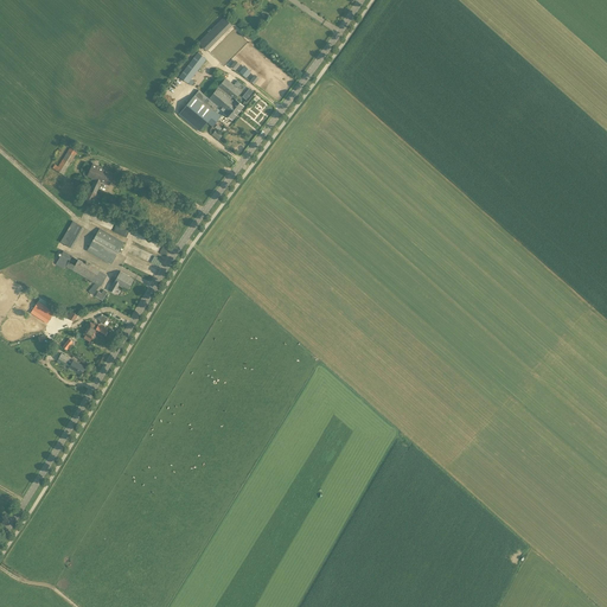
[(209,48),(231,25),(224,17),(200,39),(209,48)]
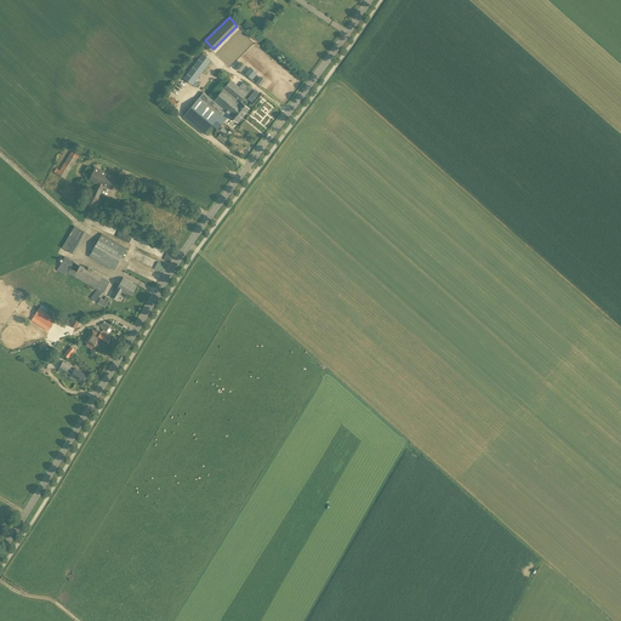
[(201,51),(199,55),(200,56),(183,78),(193,85),(211,61),(203,55),(204,53),(201,51)]
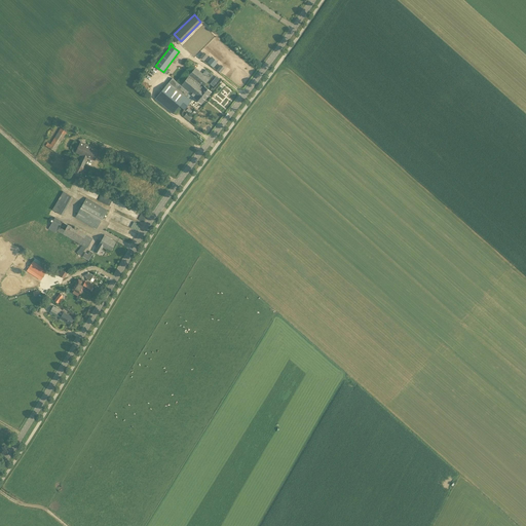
[(203,61),(209,55),(204,51),(200,58),(203,61)]
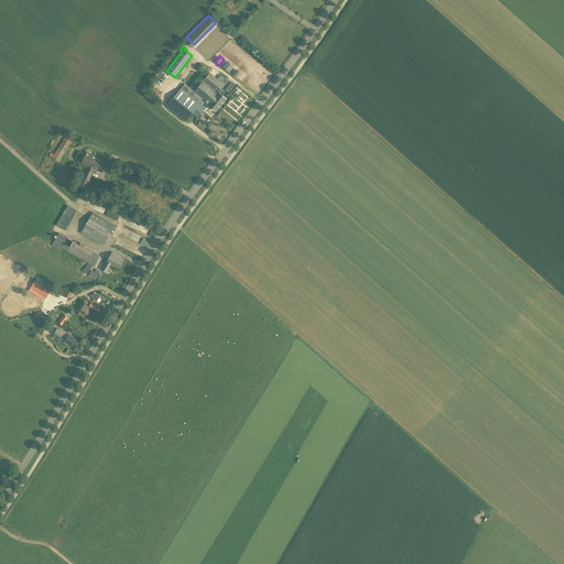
[(228,61),(223,66),(229,72),(234,66),(228,61)]
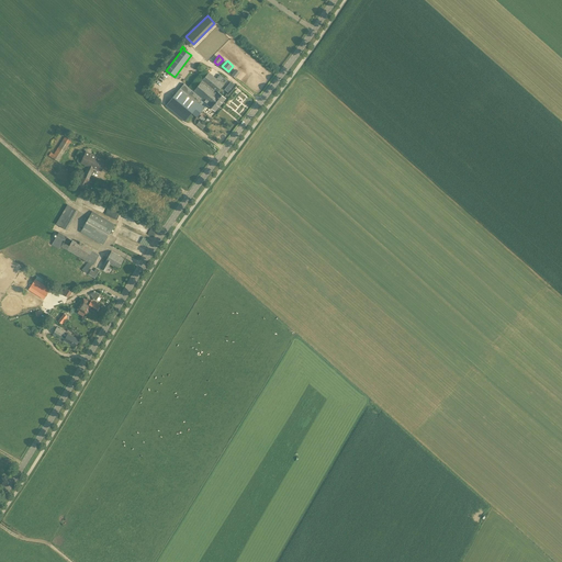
[(236,78),(240,72),(236,69),(232,75),(236,78)]
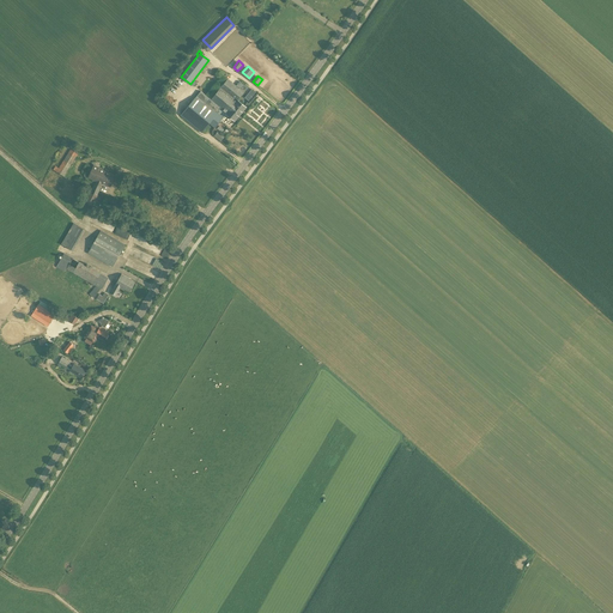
[(196,96),(181,116),(201,133),(210,123),(214,128),(223,117),(226,114),(235,121),(247,107),(237,99),(244,92),(248,87),(243,84),(240,89),(228,78),(211,99),(208,98),(201,91),(196,96)]
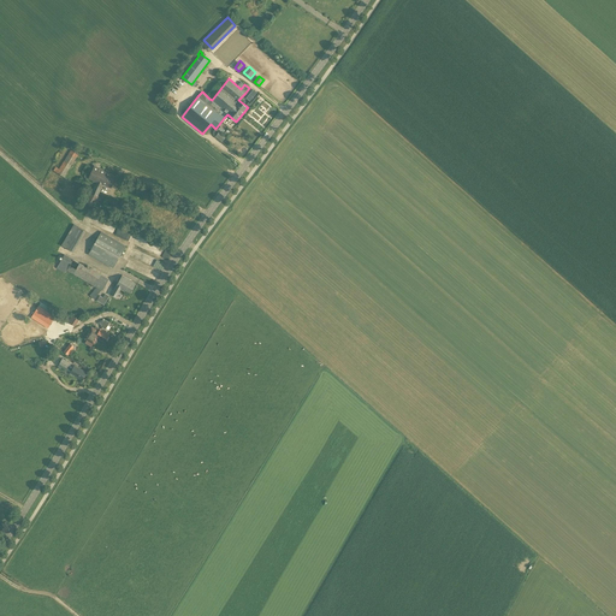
[(64,177),(76,158),(70,153),(57,172),(64,177)]
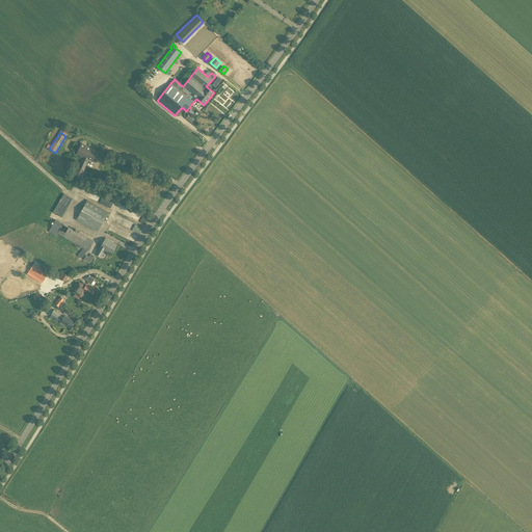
[(77,154),(82,157),(74,177),(80,180),(89,159),(96,162),(101,152),(81,143),(77,154)]
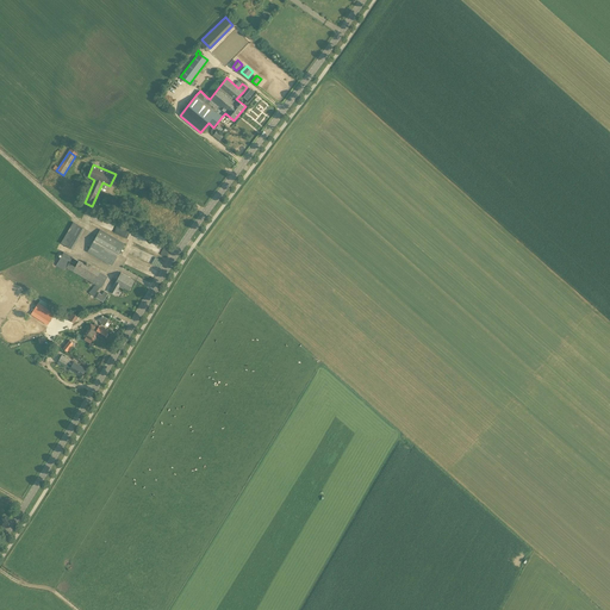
[(73,249),(85,228),(73,222),(61,243),(73,249)]
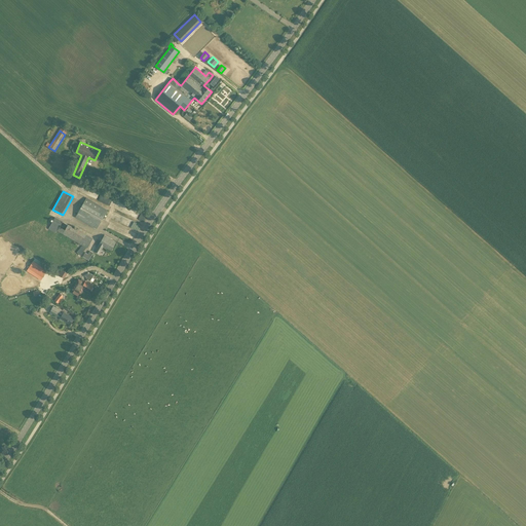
[(109,205),(112,199),(98,192),(95,198),(109,205)]
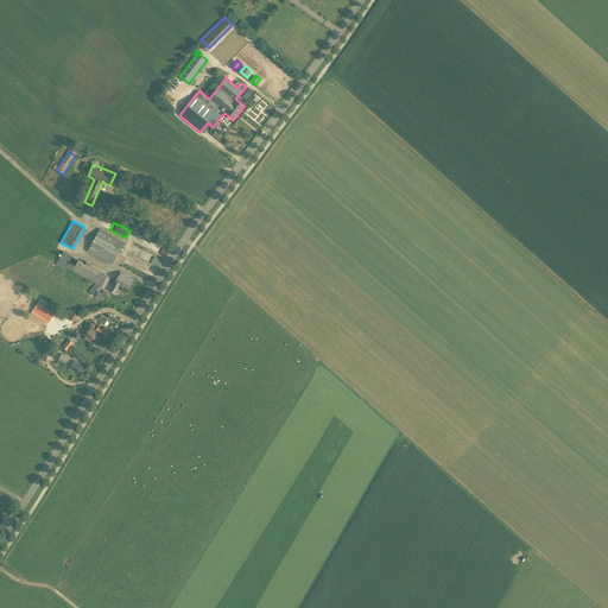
[(87,251),(112,265),(125,242),(100,228),(87,251)]
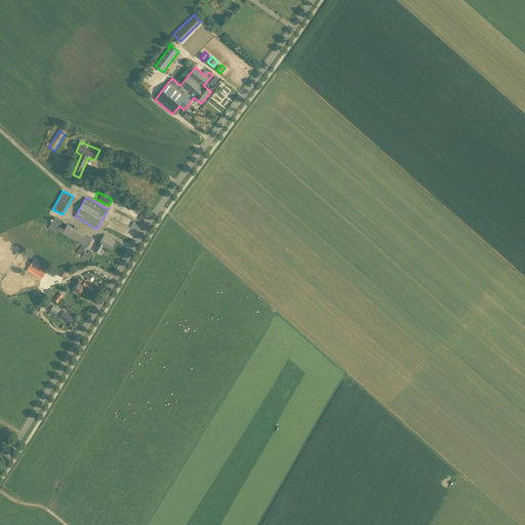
[(56,231),(82,245),(77,251),(80,254),(86,247),(87,248),(93,238),(55,216),(48,229),(55,233),(56,231)]
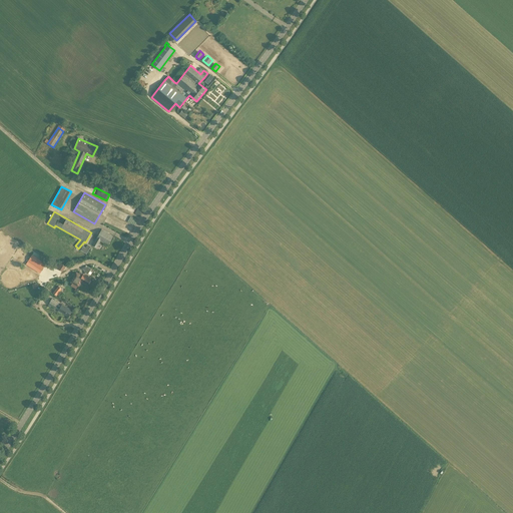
[(92,245),(96,247),(101,240),(108,244),(113,236),(108,233),(109,233),(102,229),(92,245)]
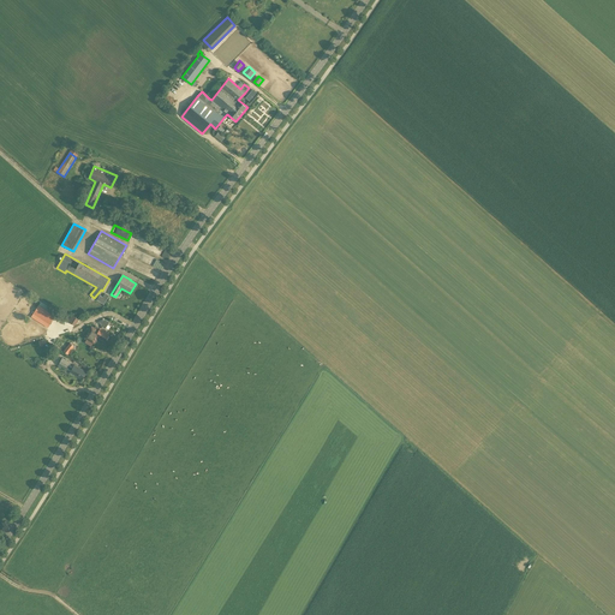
[(105,304),(109,296),(105,293),(103,297),(100,294),(96,300),(105,304)]
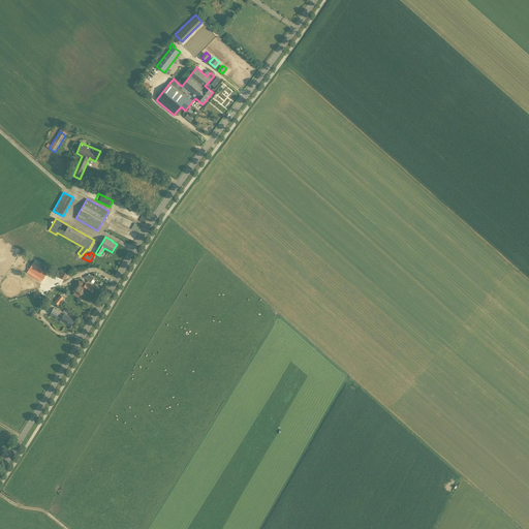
[(34,261),(26,273),(41,282),(49,270),(34,261)]
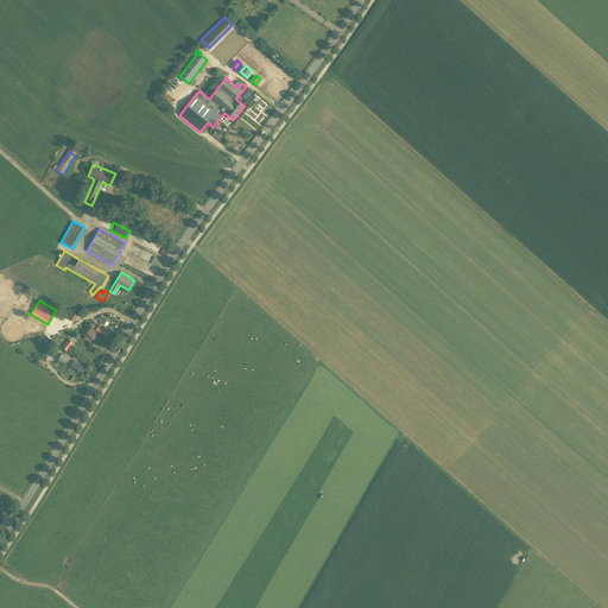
[(71,311),(67,318),(74,322),(78,316),(71,311)]
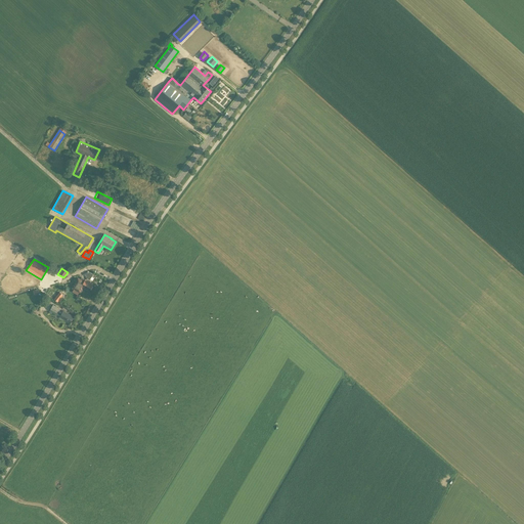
[(72,289),(80,293),(83,288),(89,292),(93,285),(88,282),(89,281),(86,279),(85,280),(82,278),(81,279),(78,278),(72,289)]
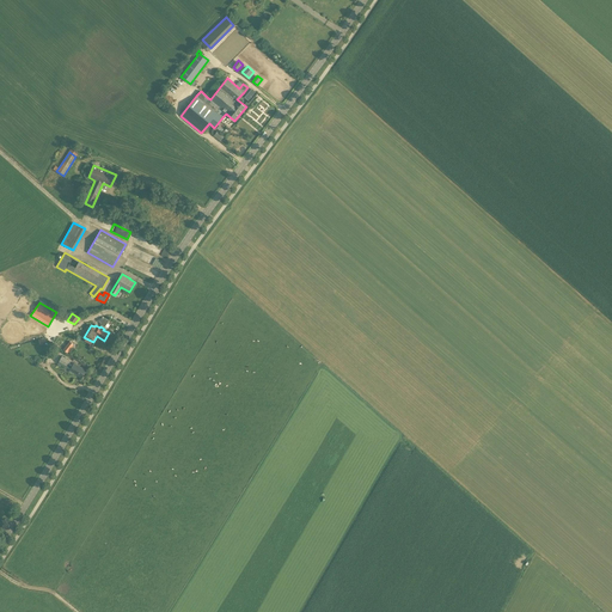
[(57,363),(67,368),(71,361),(62,356),(57,363)]
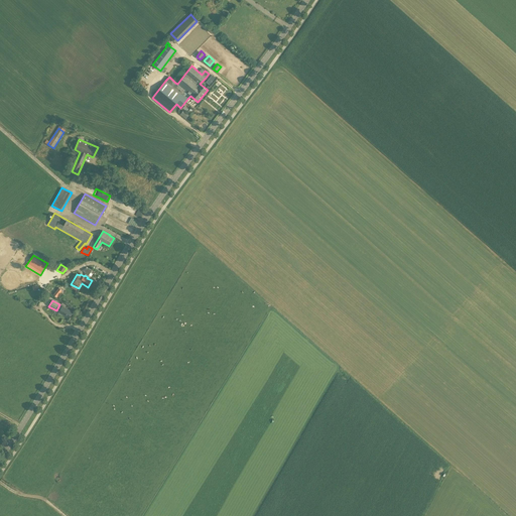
[(62,306),(58,312),(69,318),(73,312),(62,306)]
